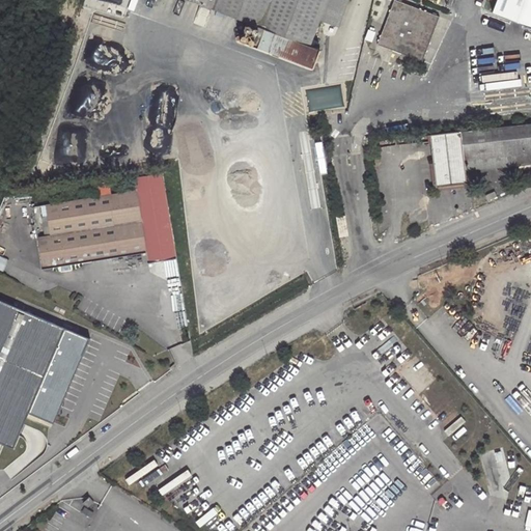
[(188,0),(246,22),(240,40),(312,68),(318,50),(308,45),(317,19),(337,26),(346,0),(188,0)]
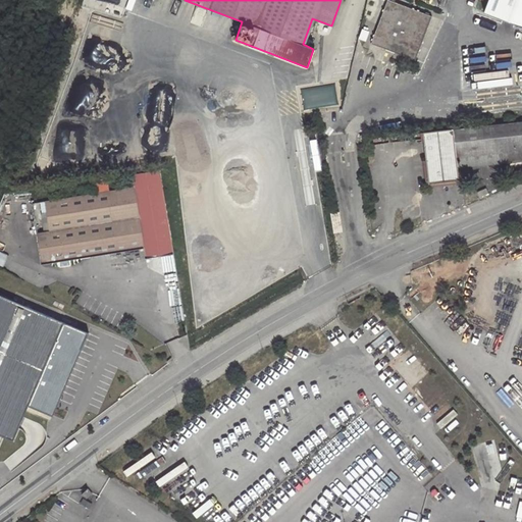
[(394,0),(388,0),(372,42),(390,49),(416,59),(433,15),(394,0)]
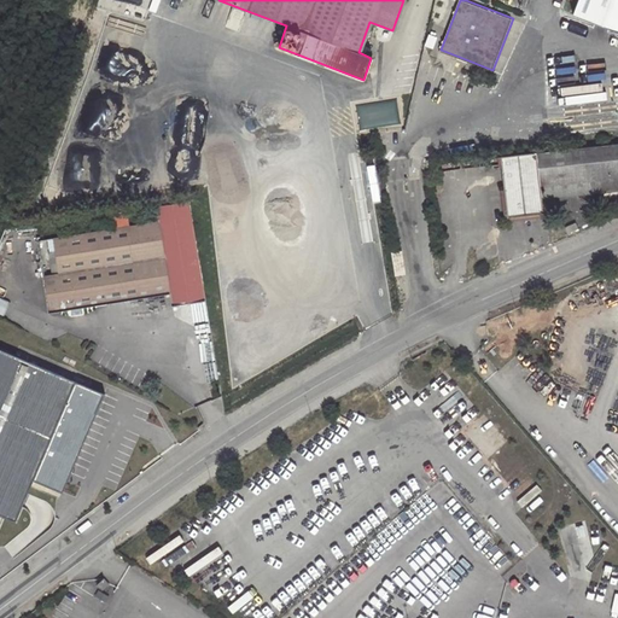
[(617,30),(617,0),(579,0),(575,13),(617,30)]
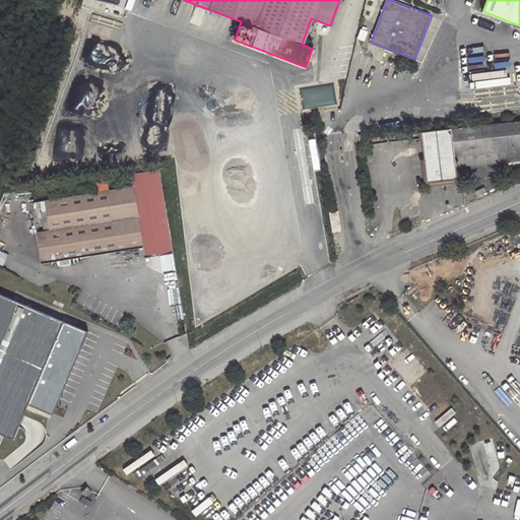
[(519,121),(420,133),(426,183),(456,180),(454,169),(519,160),(519,121)]
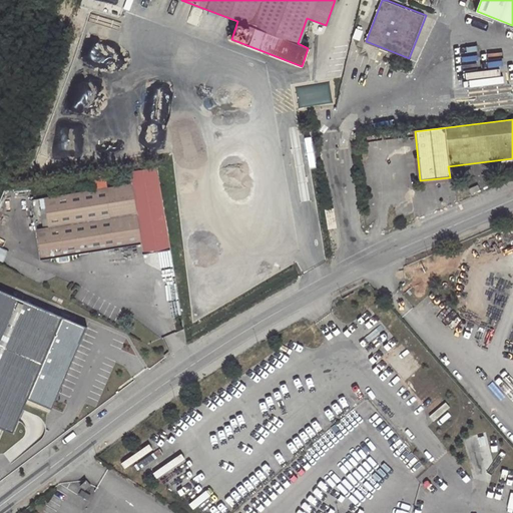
[(157,165),(131,169),(143,253),(170,249),(157,165)]
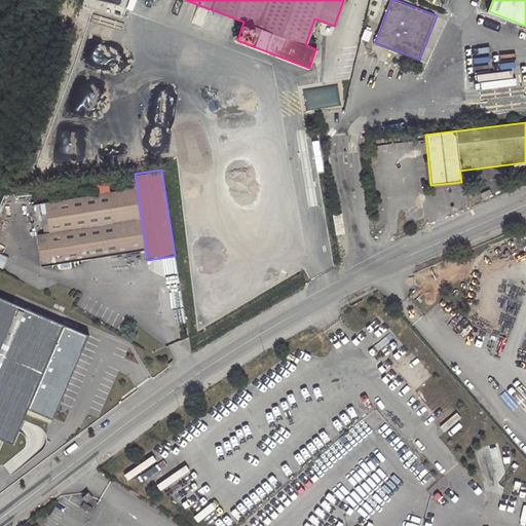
[(42,265),(81,259),(145,249),(137,188),(72,197),(46,201),(48,214),(42,215),(44,233),(38,233),(39,240),(42,265)]
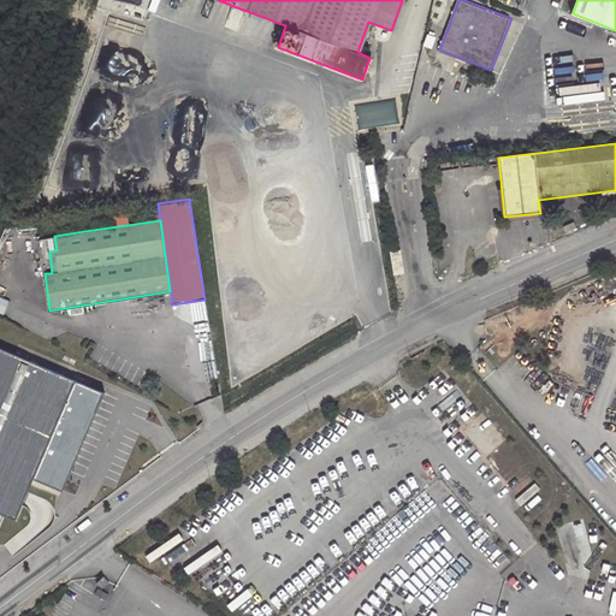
[(566,234),(576,229),(574,221),(562,226),(566,234)]
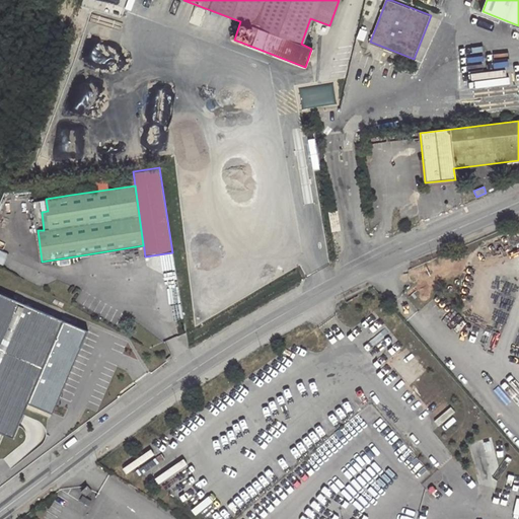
[(340,231),(336,211),(327,213),(331,232),(340,231)]
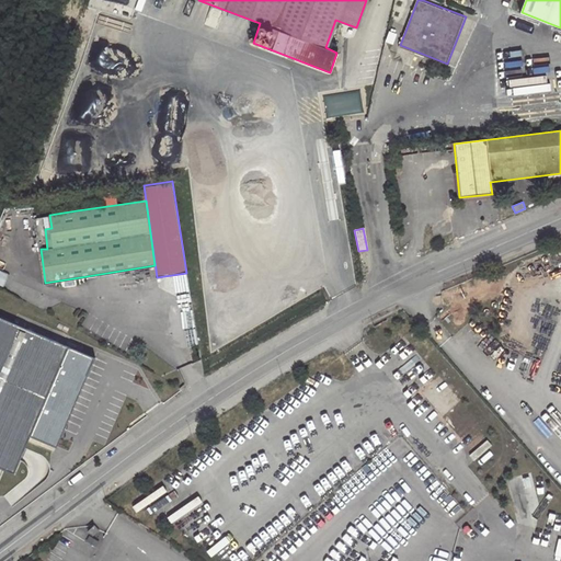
[(92,358),(0,319),(0,488),(7,471),(13,474),(29,438),(54,448),(92,358)]
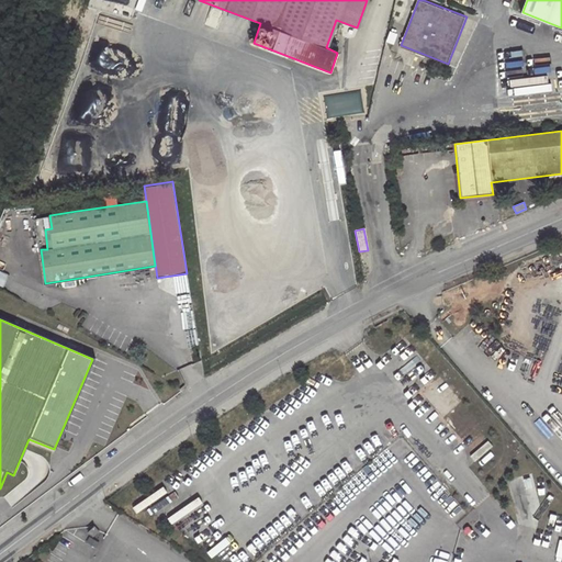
[(93,537),(99,531),(93,526),(88,532),(93,537)]
